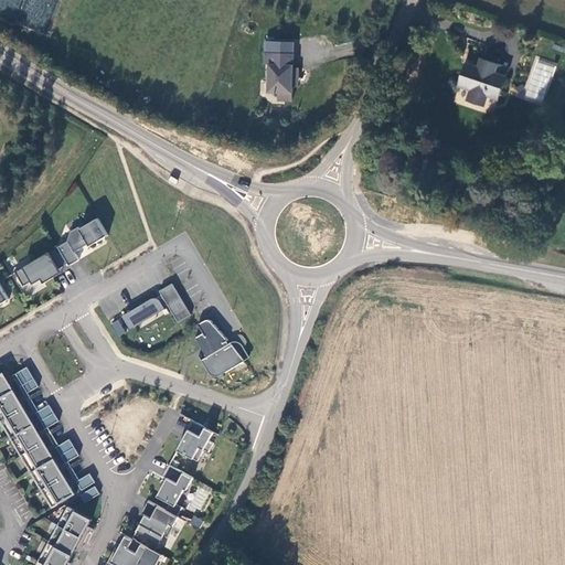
[(294,67),(294,53),(292,53),(294,42),(266,42),(266,53),(265,64),(269,65),(269,83),(273,83),(273,93),(278,93),(278,100),(292,100),(292,86),(291,85),(299,78),(299,67),(294,67)]
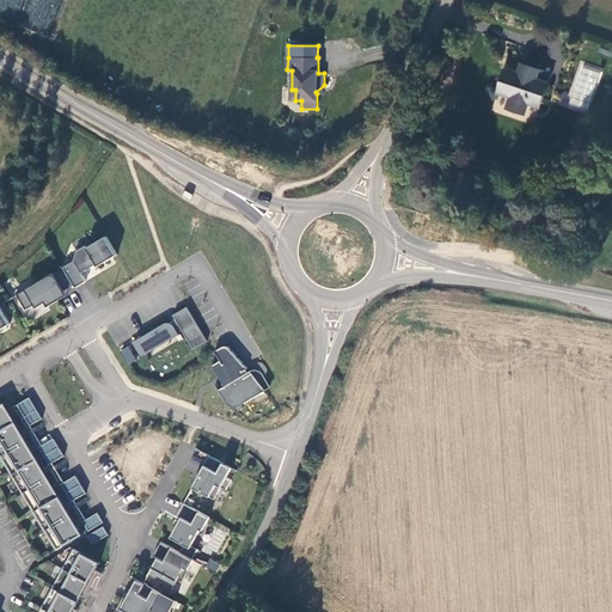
[(579,61),(565,105),(588,112),(601,68),(579,61)]
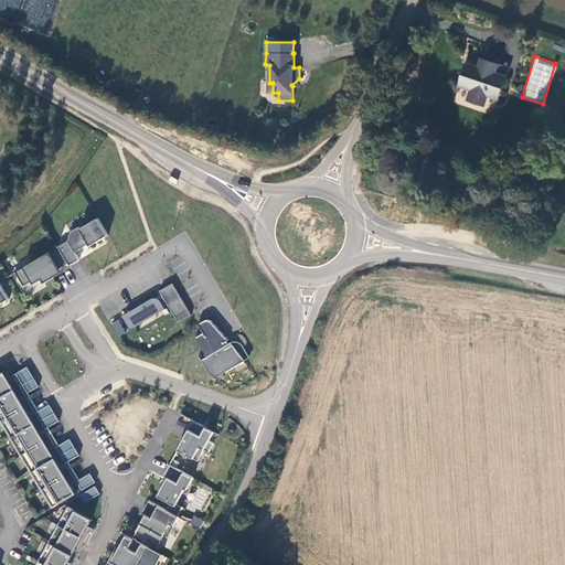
[(480,68),(468,64),(461,85),(473,88),(488,93),(499,97),(505,76),(494,73),(498,63),(483,59),(480,68)]
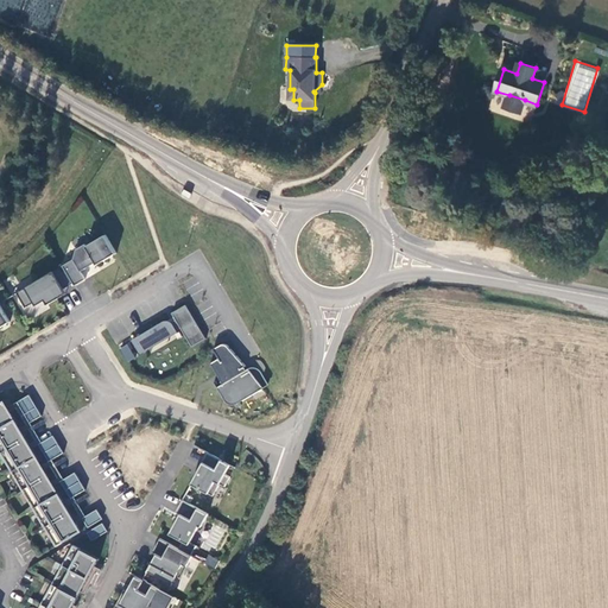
[(525,100),(510,95),(506,108),(520,113),(525,100)]
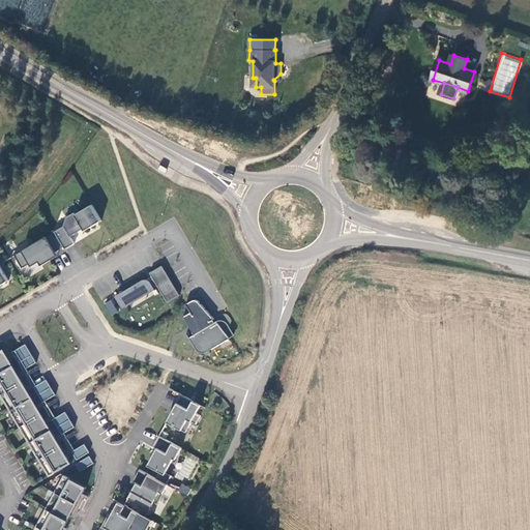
[(64,227),(55,232),(64,247),(65,249),(75,244),(70,237),(84,229),(90,226),(91,228),(102,222),(92,205),(76,215),(75,213),(67,217),(64,227)]
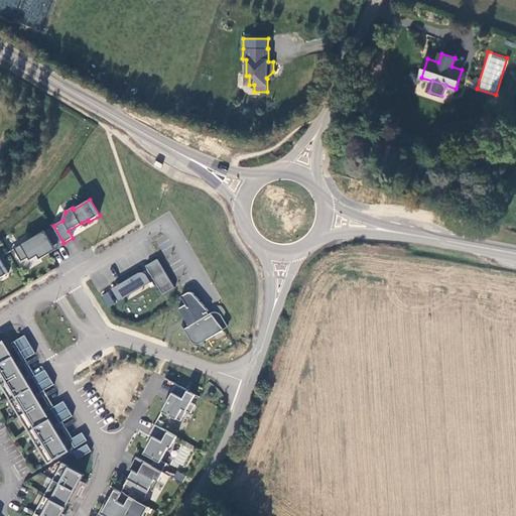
[(39,255),(41,259),(56,250),(54,246),(62,241),(53,226),(15,249),(22,261),(30,257),(31,260),(39,255)]
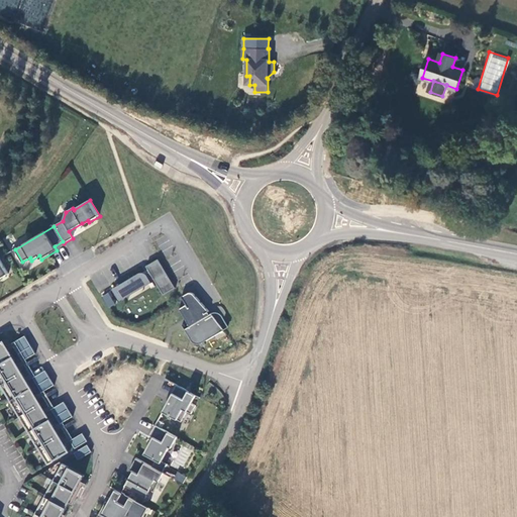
[(0,278),(10,273),(1,256),(0,256),(0,278)]
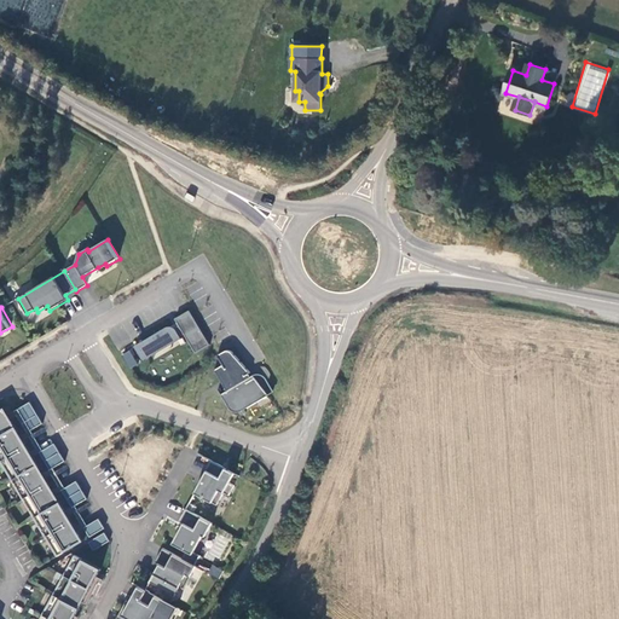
[(210,345),(190,310),(175,319),(180,325),(175,328),(174,327),(172,327),(169,327),(168,327),(144,341),(146,346),(138,351),(143,358),(180,336),(184,334),(196,353),(210,345)]
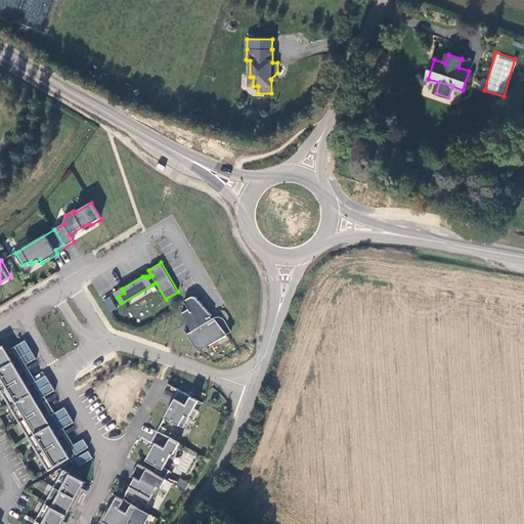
[(153,285),(121,303),(122,305),(155,287),(153,285)]
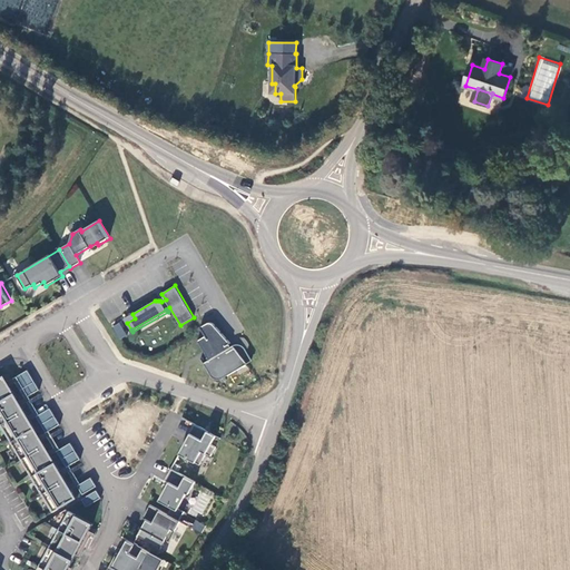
[(223,355),(233,349),(229,344),(231,343),(215,325),(214,324),(212,323),(209,323),(208,323),(200,327),(206,336),(198,342),(206,355),(209,360),(220,353),(223,355)]
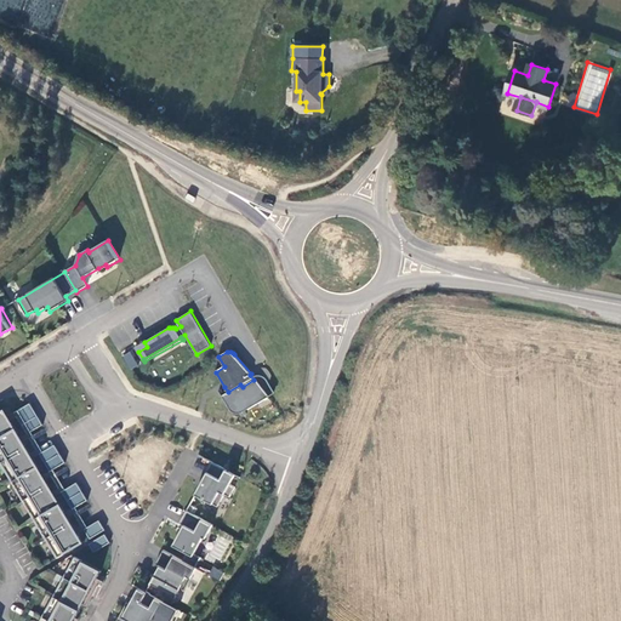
[(131,370),(138,365),(132,354),(125,359),(131,370)]
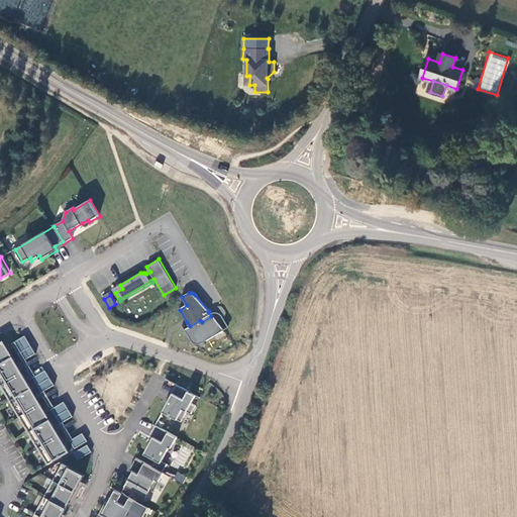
[(185,329),(192,341),(195,343),(201,343),(224,329),(218,321),(215,323),(211,316),(202,322),(200,320),(190,326),(185,329)]
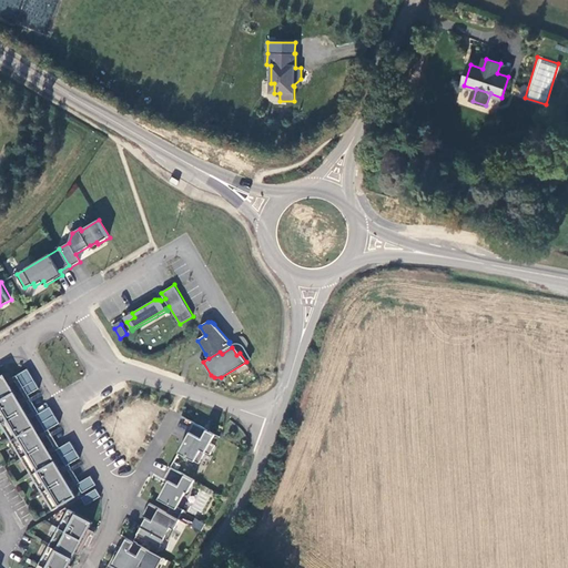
[(14,377),(26,397),(40,388),(28,368),(14,377)]
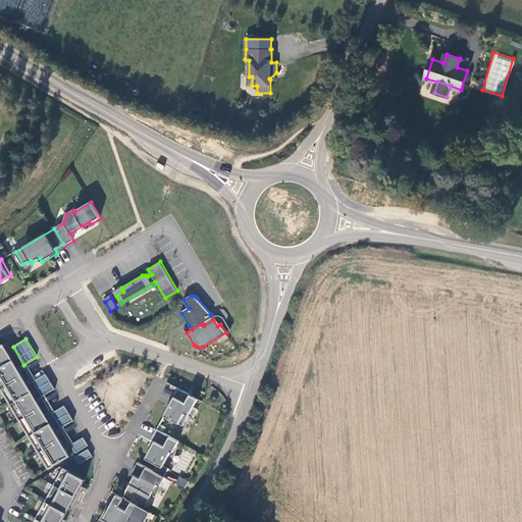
[(4,344),(0,346),(0,387),(48,470),(71,456),(4,344)]
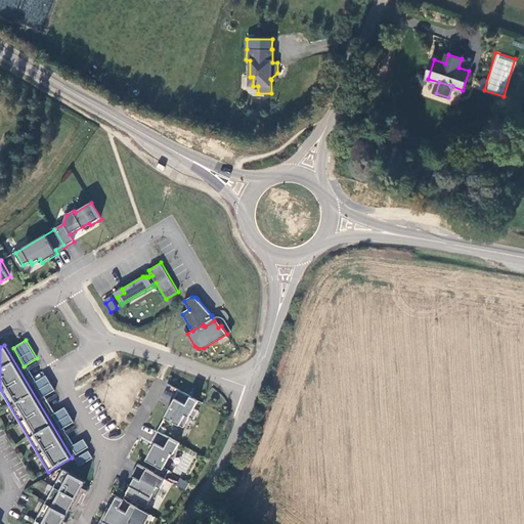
[(46,375),(34,383),(42,398),(55,390),(46,375)]
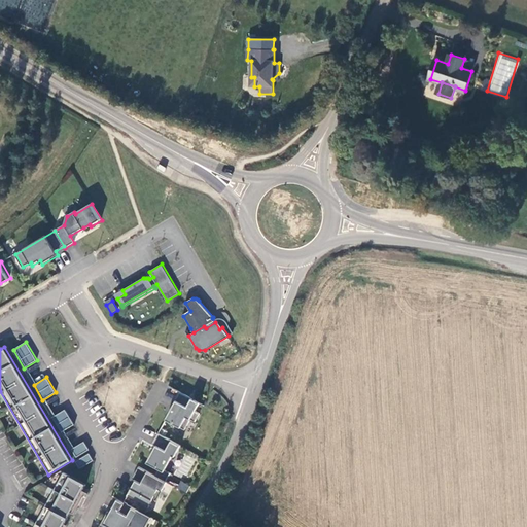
[(200,402),(180,392),(171,409),(172,409),(166,420),(185,430),(190,420),(195,422),(200,414),(196,411),(200,402)]
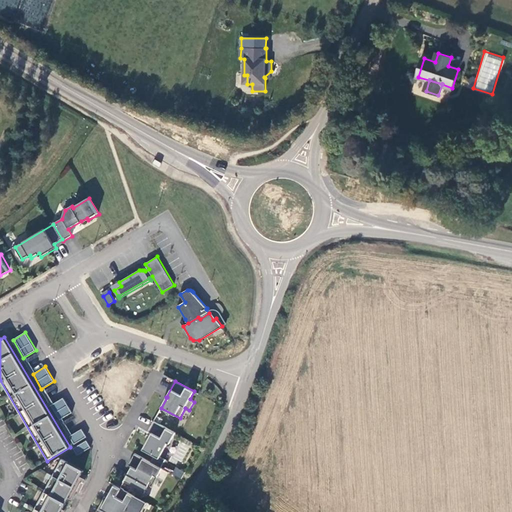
[(64,398),(51,405),(60,420),(72,412),(64,398)]
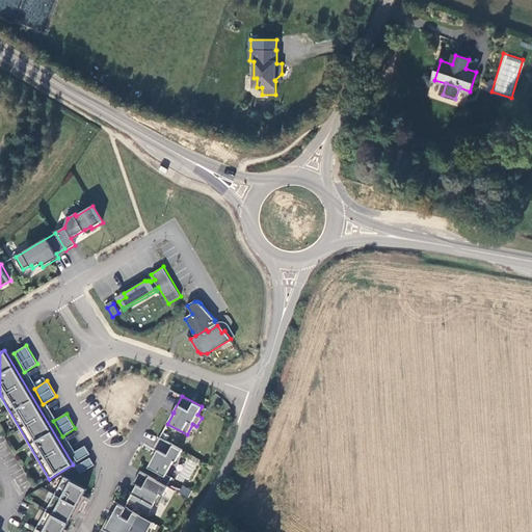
[(160,437),(155,448),(160,451),(151,469),(160,474),(157,480),(167,486),(173,478),(166,475),(175,460),(177,461),(183,450),(160,437)]
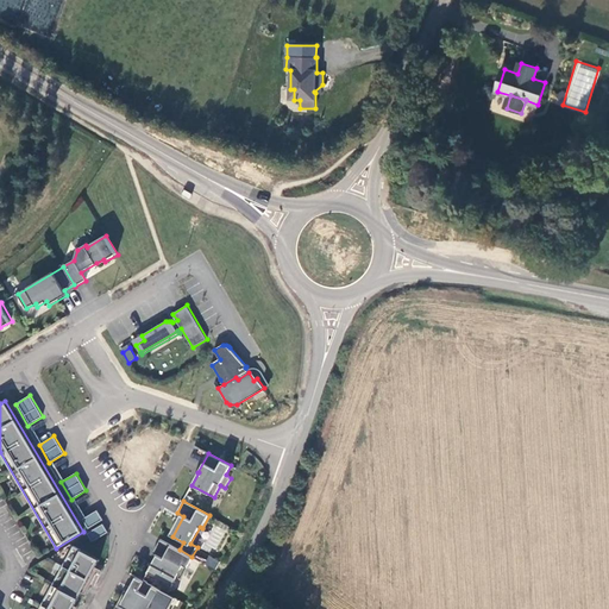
[(98,510),(83,519),(89,528),(104,520),(98,510)]
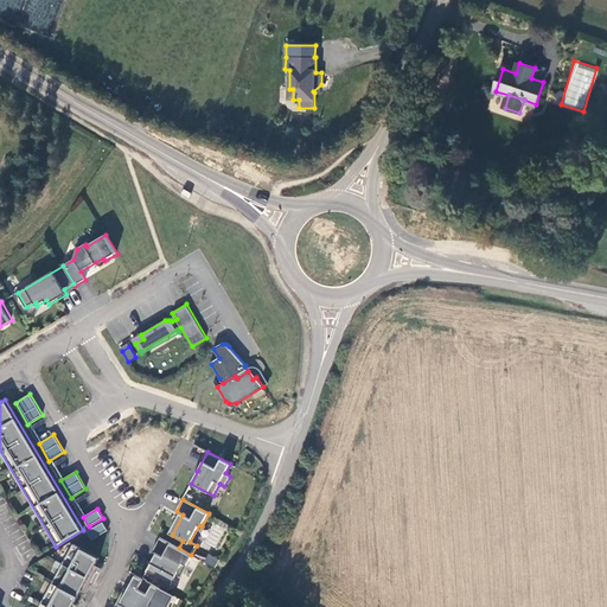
[(103,522),(88,531),(93,540),(108,530),(103,522)]
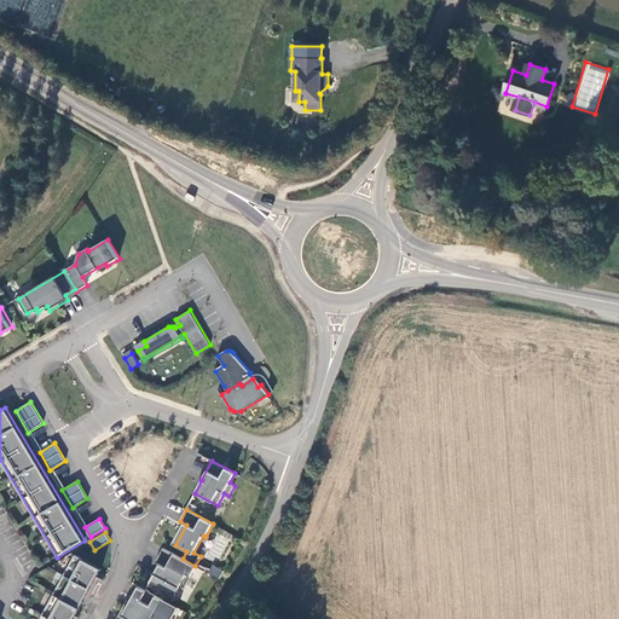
[(184,590),(196,566),(195,566),(183,559),(163,548),(156,562),(160,565),(150,582),(175,596),(180,588),(184,590)]
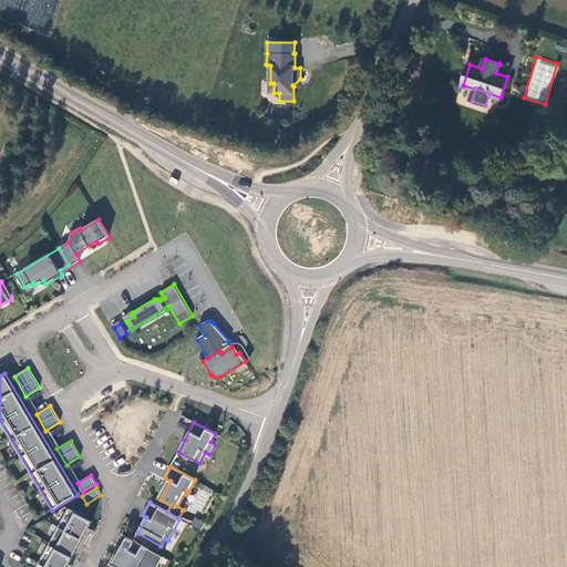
[(68,566),(93,521),(69,508),(37,566),(68,566)]
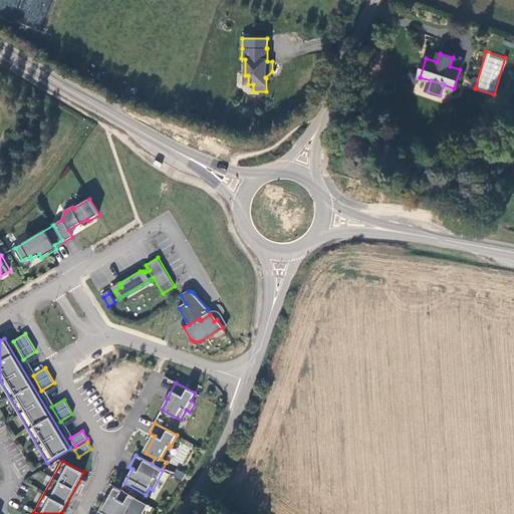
[(182,479),(184,472),(175,470),(173,478),(182,479)]
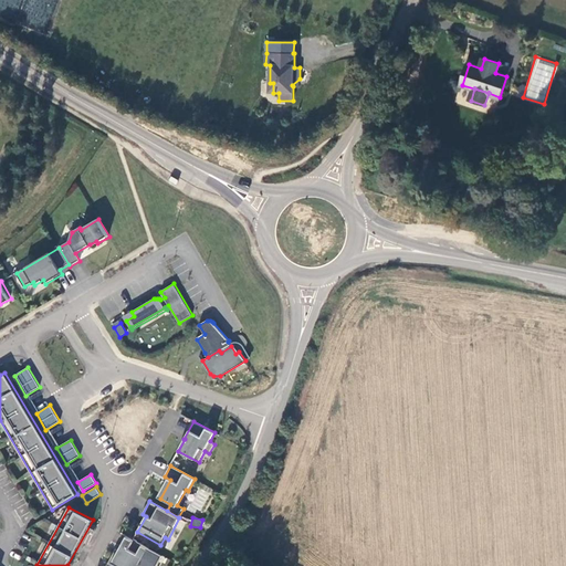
[(116,549),(107,565),(108,565),(129,565),(132,564),(135,565),(139,565),(140,565),(142,565),(157,565),(161,559),(147,552),(149,548),(129,537),(125,546),(123,545),(119,552),(116,549)]
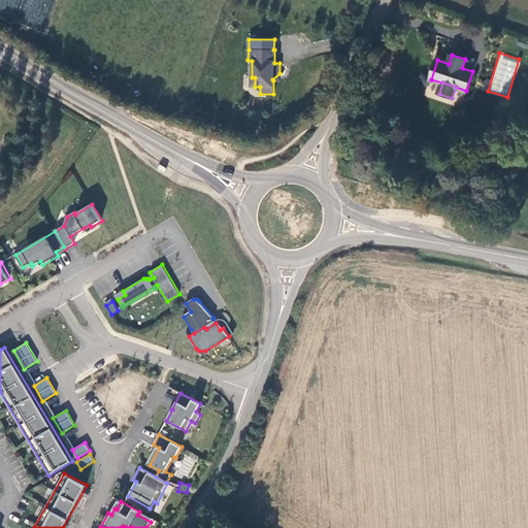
All buildings are outlined.
